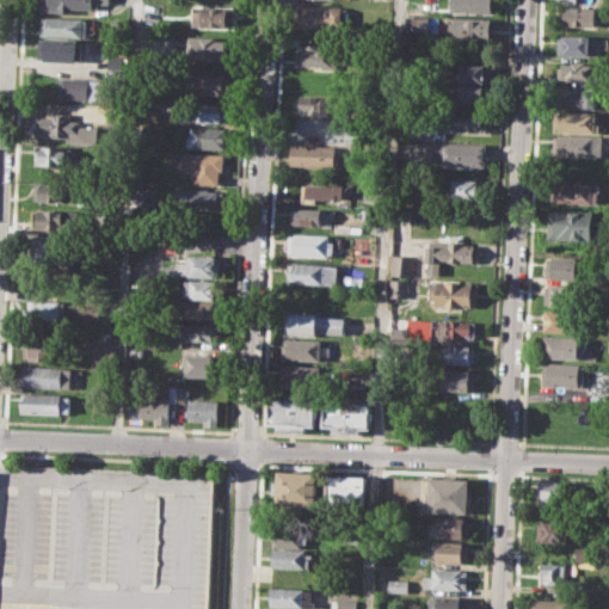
[(41,0),(108,0),(108,6),(94,5),(93,11),(69,10),(69,14),(41,13),(41,0)]
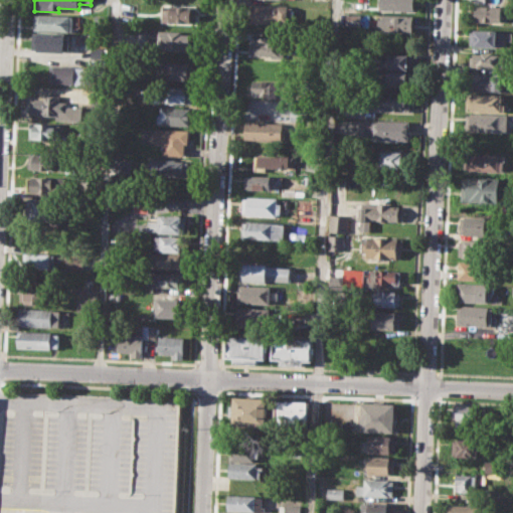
[(378,0),(413,0),(413,13),(378,12),(378,0)]
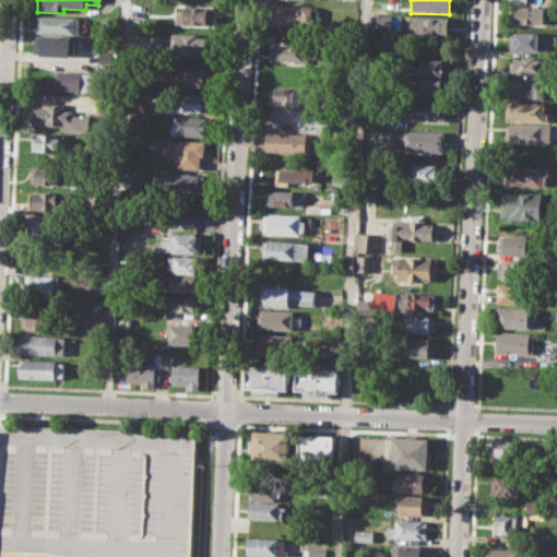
[(271,7),(317,8),(316,28),(270,26),(271,7)]
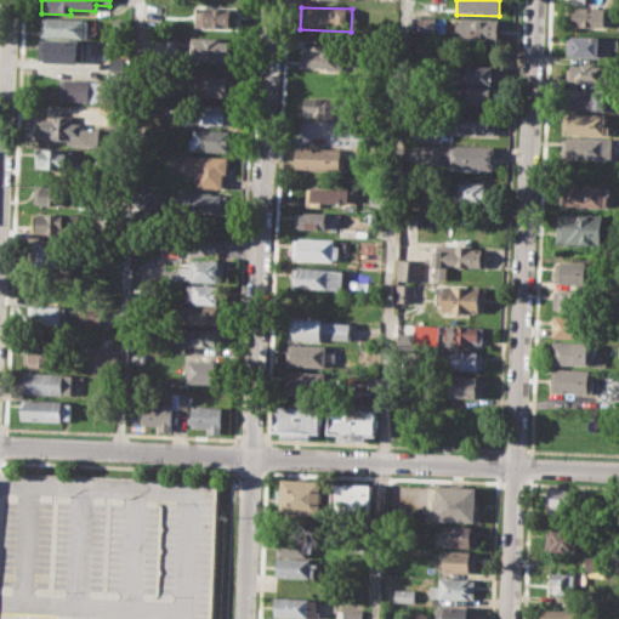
[(567,9),(612,11),(611,29),(567,28),(567,9)]
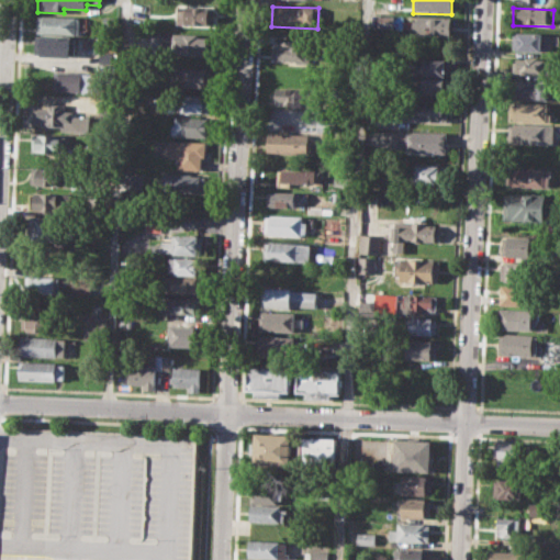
[(182,9),(211,10),(210,26),(175,25),(176,13),(182,14),(182,9)]
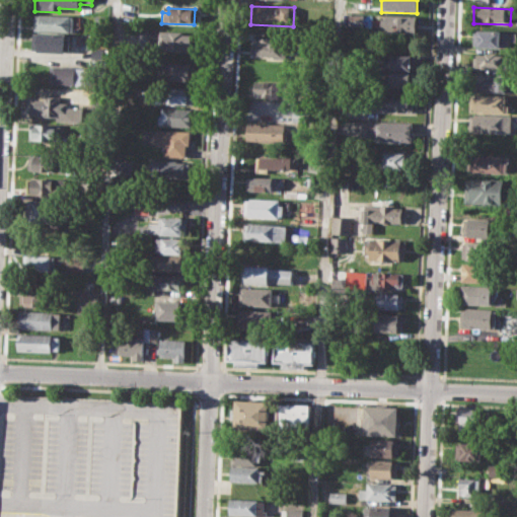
[(33,15),(73,17),(72,33),(32,31),(33,15)]
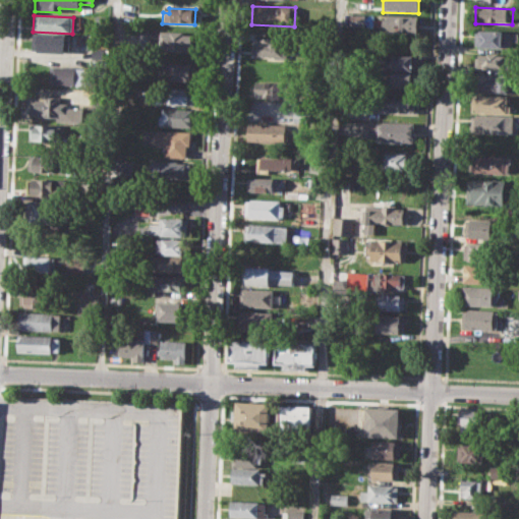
[(348,15),(363,15),(362,31),(348,31),(348,15)]
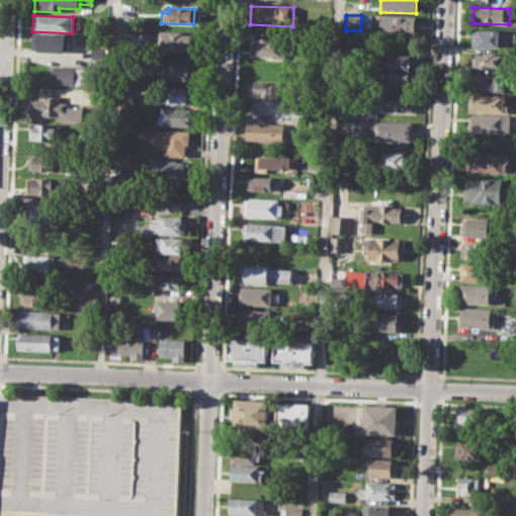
[(378,16),(416,17),(416,35),(378,34),(378,16)]
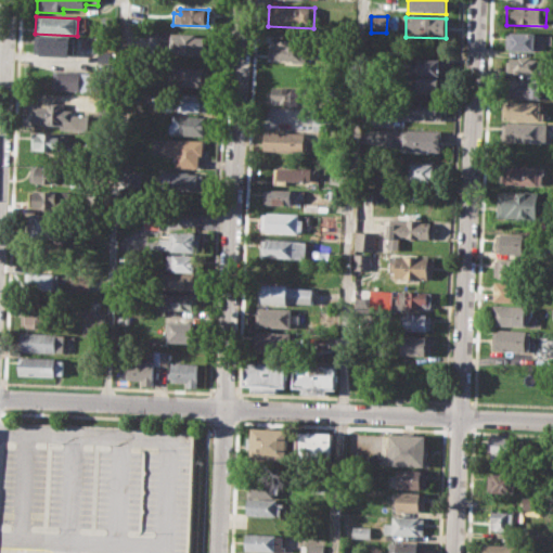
[(505,33),(544,35),(543,51),(505,50),(505,33)]
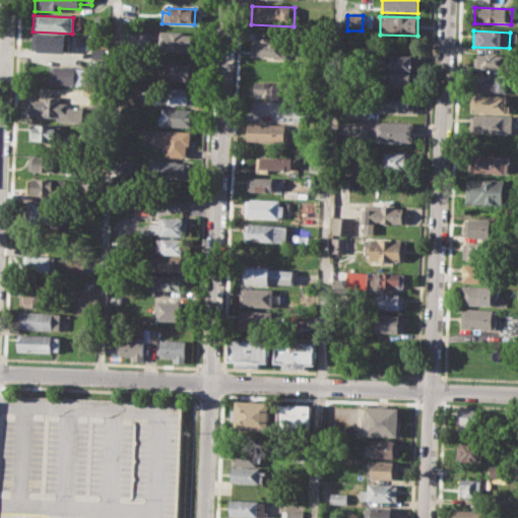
[(157,31),(181,33),(181,36),(195,37),(194,54),(156,52),(157,31)]
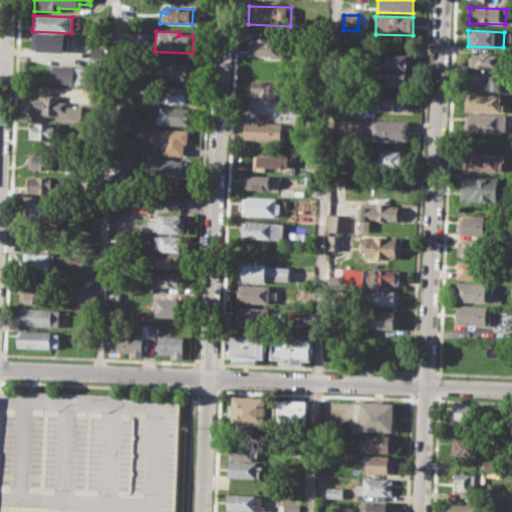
[(31,33),(67,35),(66,53),(31,51),(31,33)]
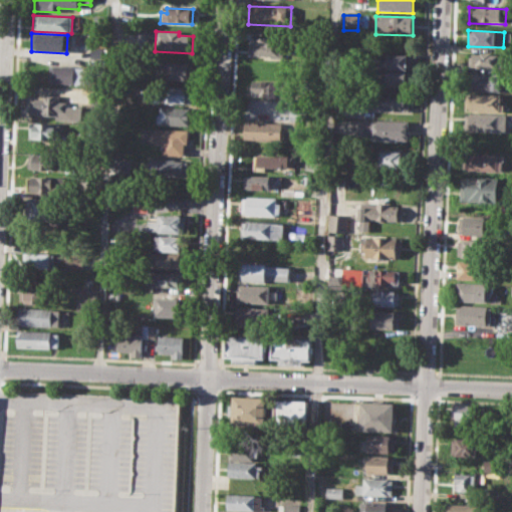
[(247,42),(259,42),(259,39),(285,40),(284,57),(247,56),(247,42)]
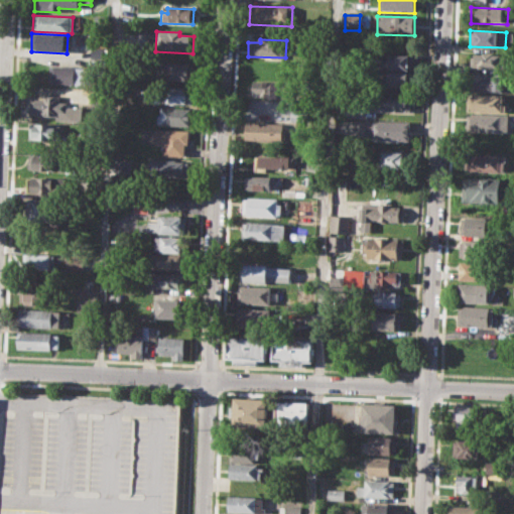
[(88,49),(106,49),(106,60),(88,59),(88,49)]
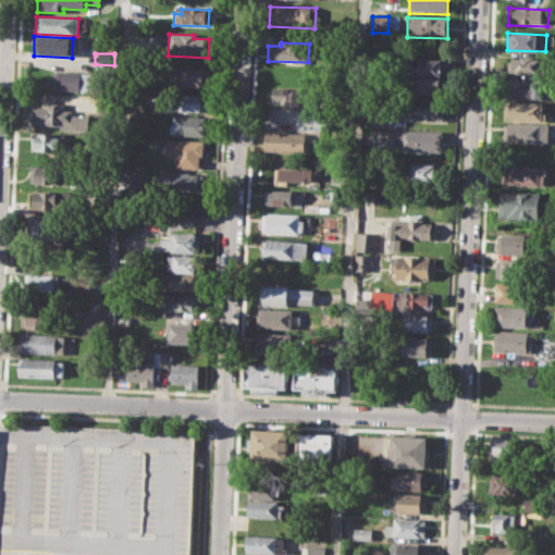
[(404,59),(442,61),(442,77),(404,75),(404,59)]
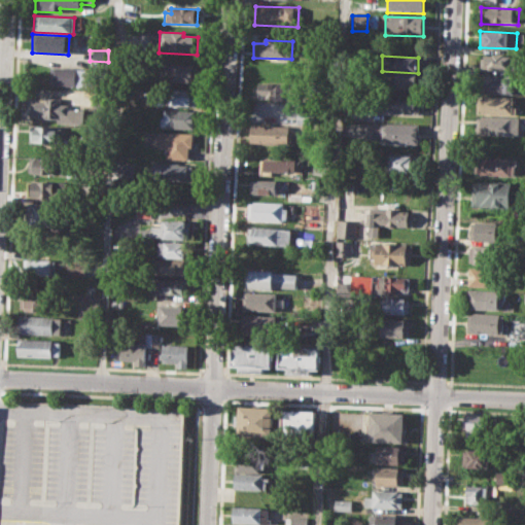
[(479,56),(512,57),(511,71),(478,70),(479,56)]
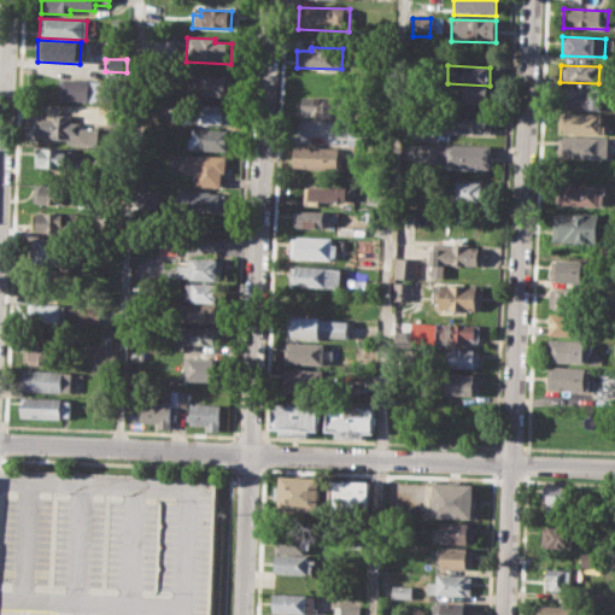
[(189,75),(229,77),(229,99),(188,98),(189,75)]
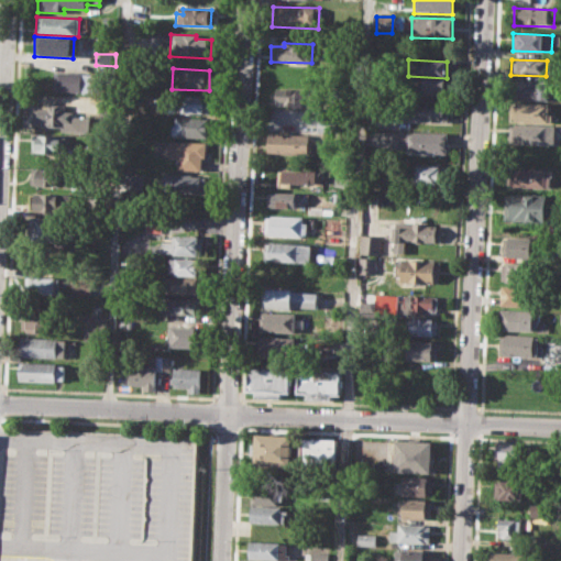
[(53,73),(81,74),(81,95),(52,94),(53,73)]
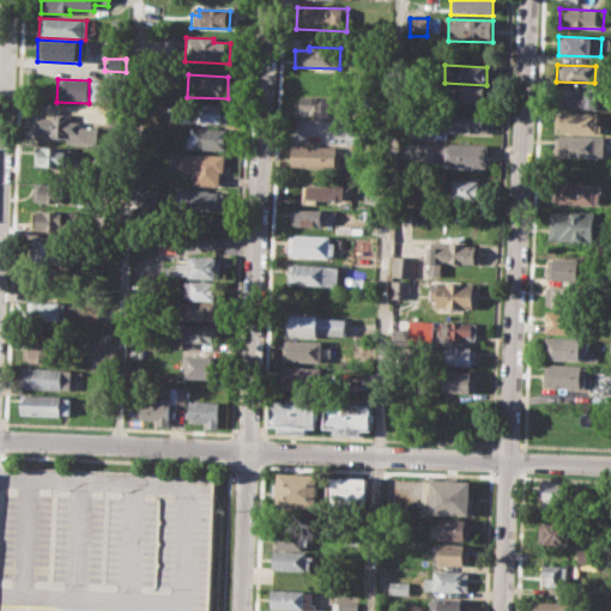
[(445,86),(487,88),(485,106),(443,104),(445,86)]
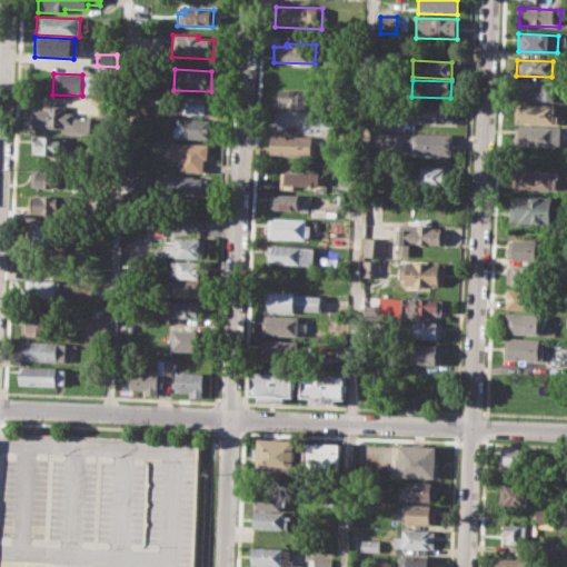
[(515,83),(553,85),(551,102),(514,100),(515,83)]
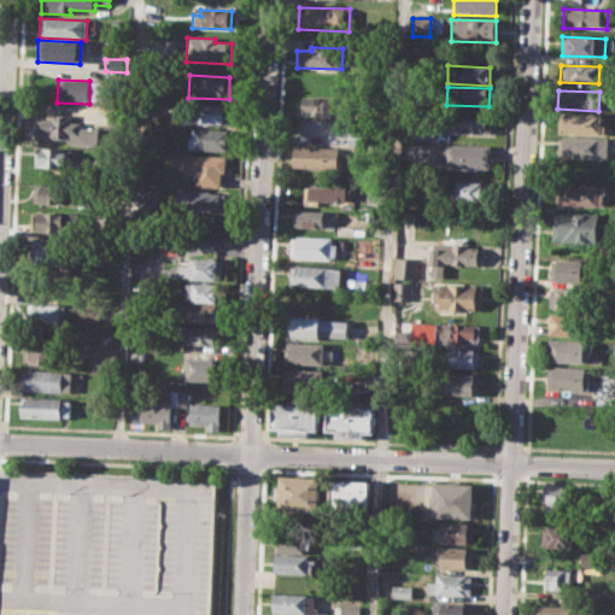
[(299,99),(345,100),(345,121),(299,119),(299,99)]
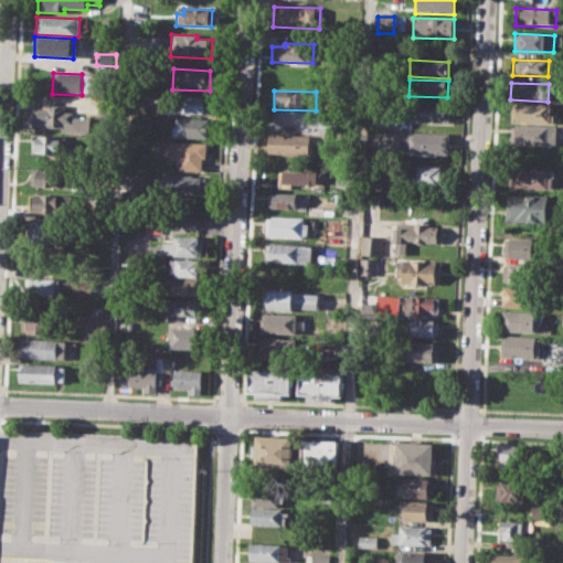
[(173,96),(211,98),(210,116),(172,114),(173,96)]
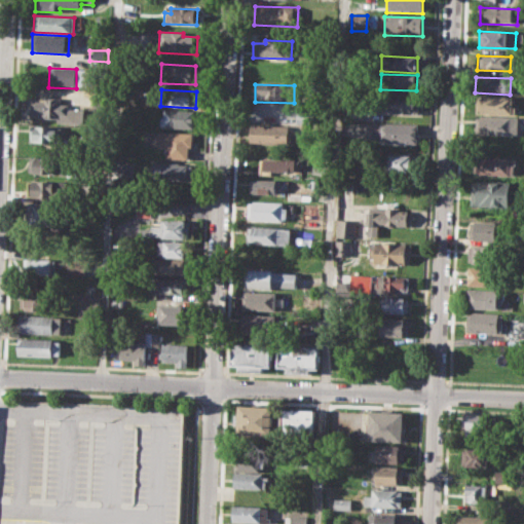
[(476,97),(512,98),(512,115),(476,114),(476,97)]
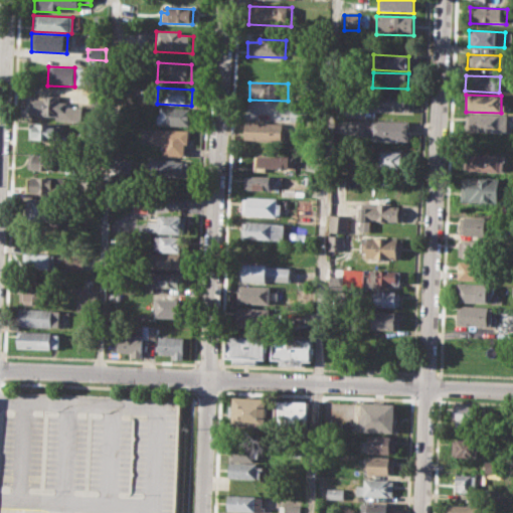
[(41,96),(58,97),(58,103),(67,103),(67,110),(81,111),(81,123),(55,122),(56,117),(28,116),(29,100),(41,101),(41,96)]
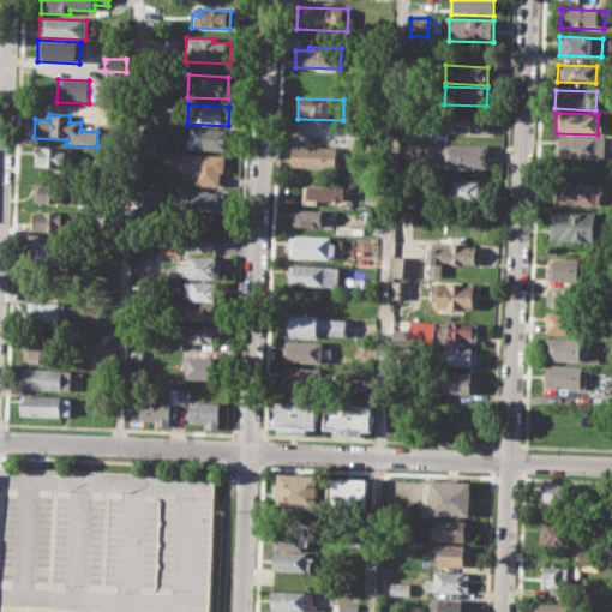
[(447,114),(491,117),(491,136),(445,133),(447,114)]
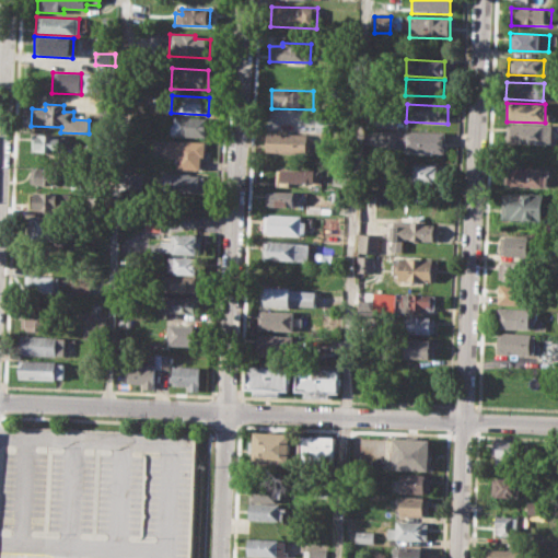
[(173,118),(206,119),(205,138),(167,137),(169,126),(172,126),(173,118)]
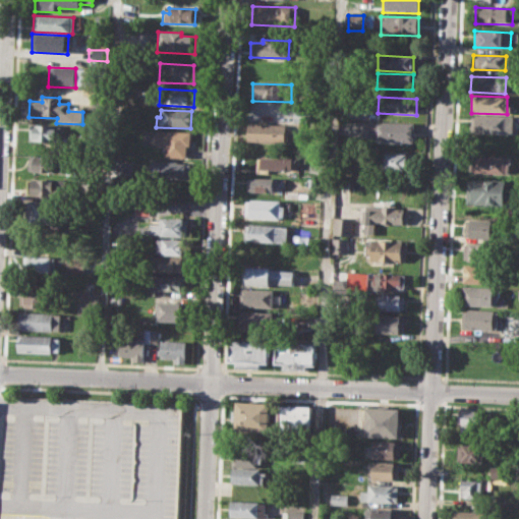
[(469,116),(512,118),(512,135),(468,134),(469,116)]
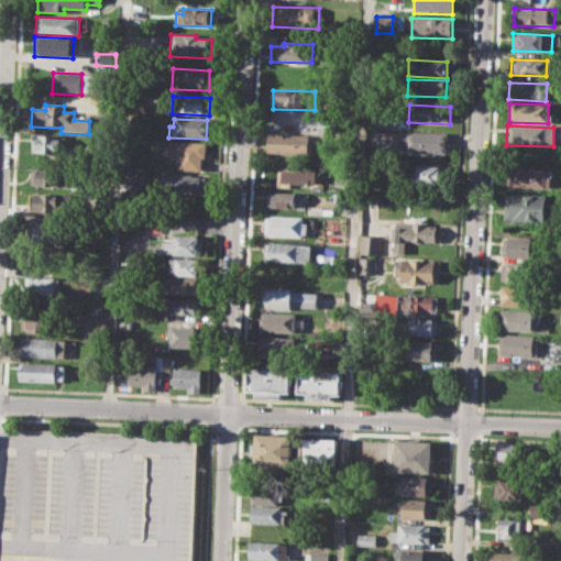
[(404,133),(446,134),(444,156),(403,155),(404,133)]
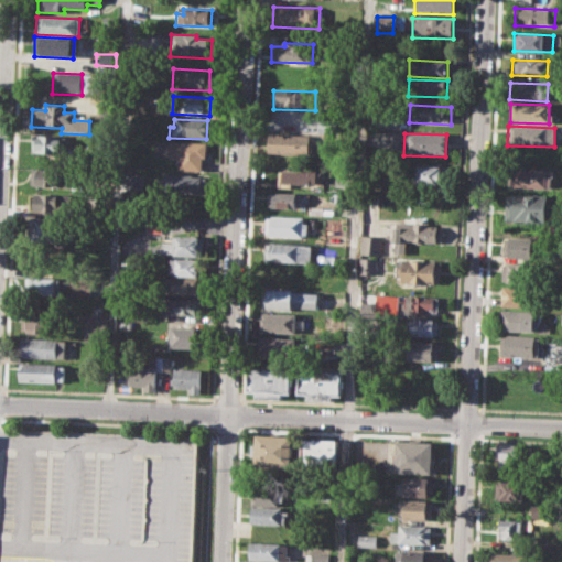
[(268,134),(310,136),(309,155),(267,154),(268,134)]
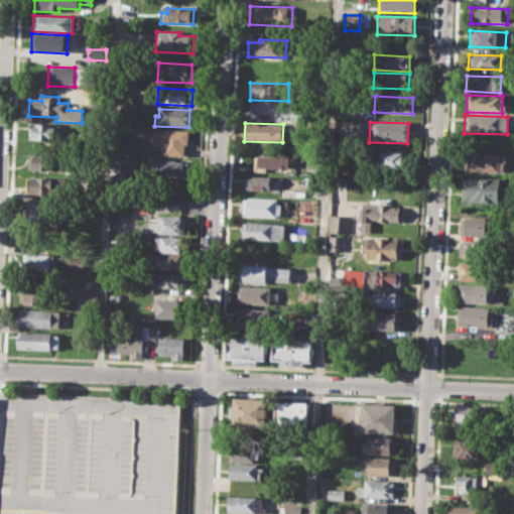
[(28,125),(62,126),(61,142),(27,140),(28,125)]
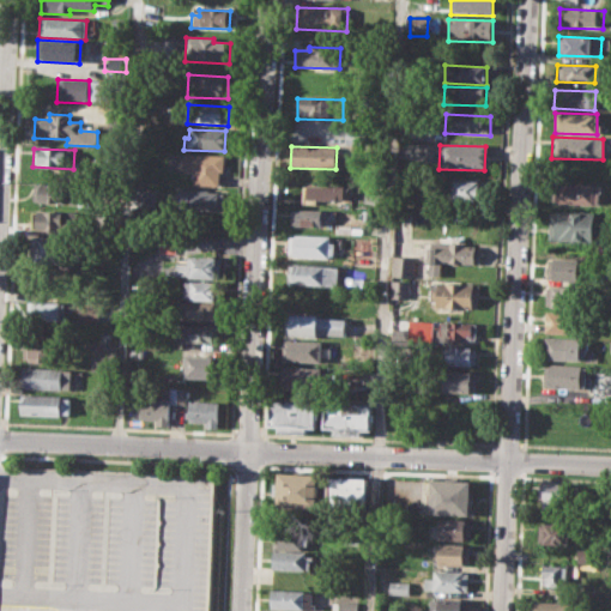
[(182,156),(225,156),(224,174),(219,174),(219,187),(193,187),(193,173),(182,173),(182,156)]
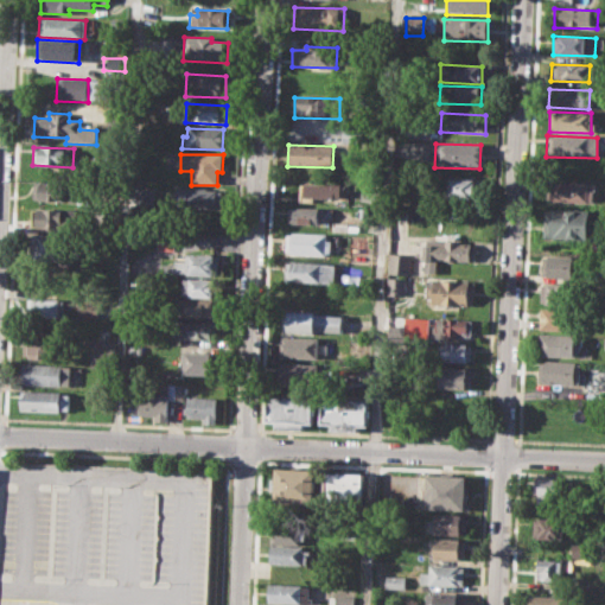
[(443,179),(478,182),(478,201),(443,199),(443,179)]
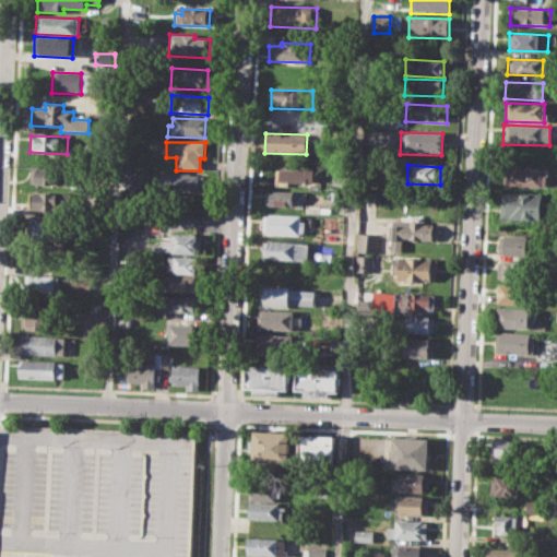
[(28,168),(66,170),(66,187),(28,186),(28,168)]
